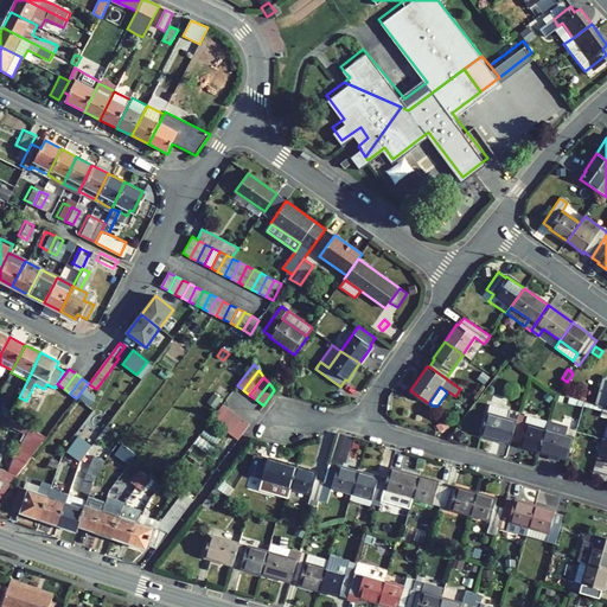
[(209,401),(216,407),(222,400),(213,394),(209,401)]
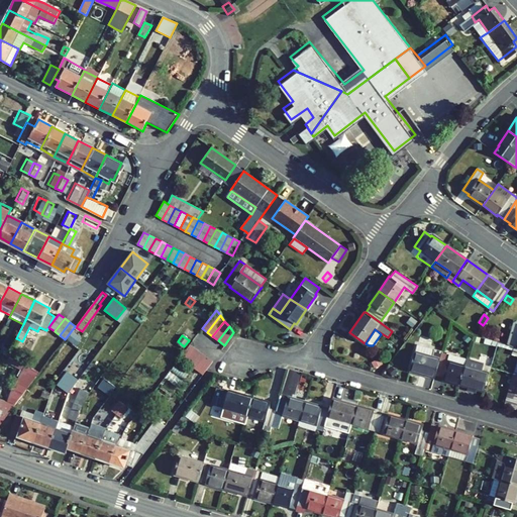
[(181,358),(186,363),(196,349),(190,345),(181,358)]
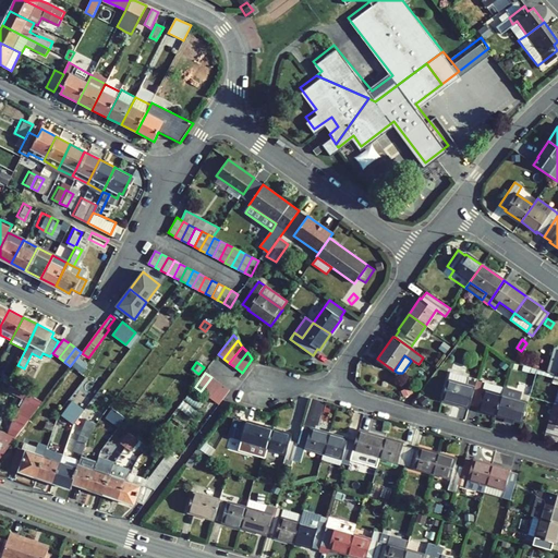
[(476,380),(450,373),(443,399),(469,408),(470,405),(476,380)]
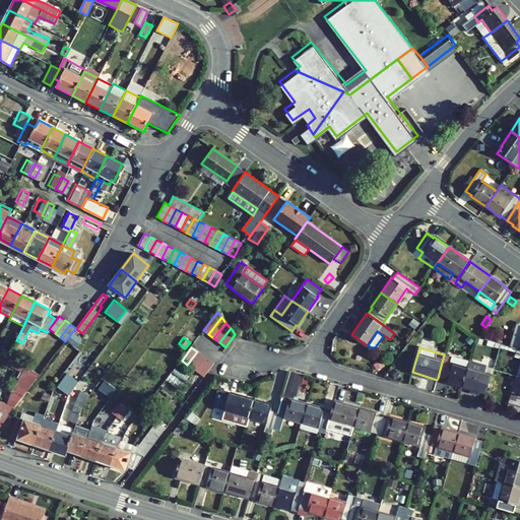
[(9,352),(3,349),(0,354),(7,358),(9,352)]
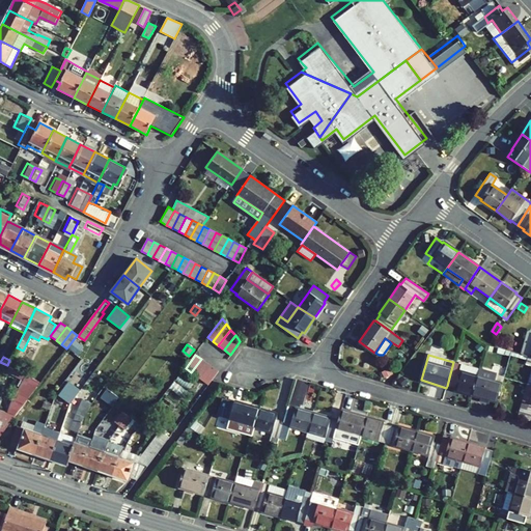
[(206,363),(201,359),(191,372),(197,376),(206,363)]
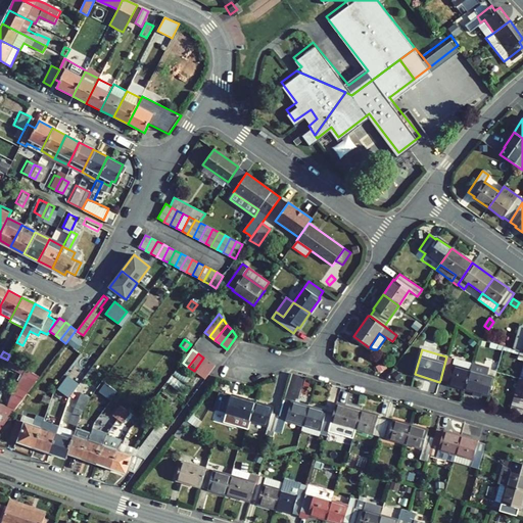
[(440,380),(447,382),(446,384),(464,388),(471,364),(446,357),(440,380)]
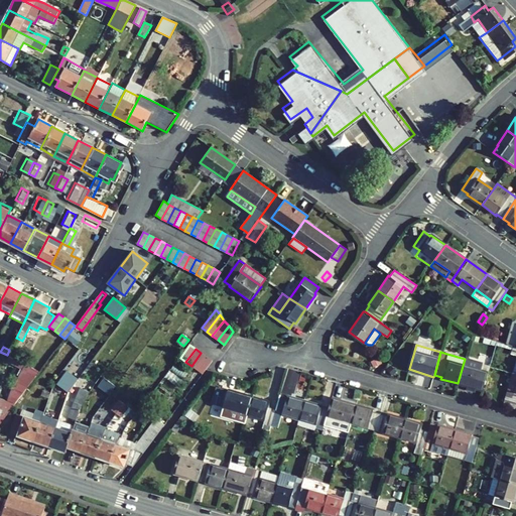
[(201,353),(191,366),(197,370),(207,357),(201,353)]
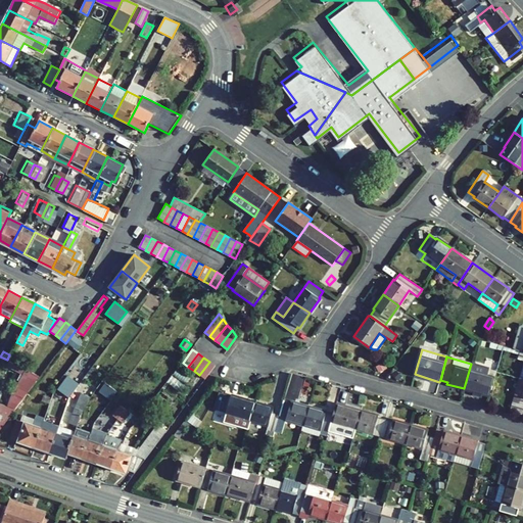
[(215,366),(209,362),(199,375),(205,379),(215,366)]
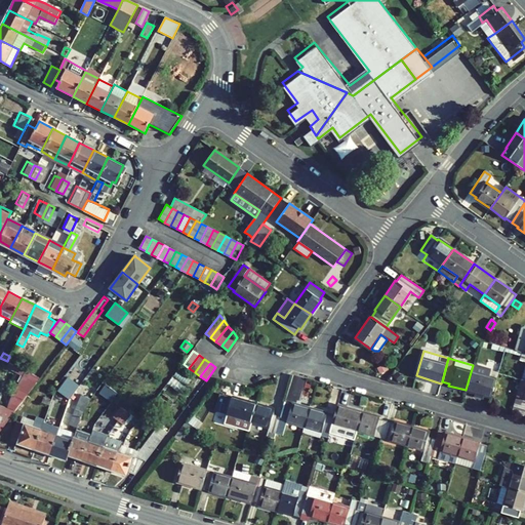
[(10,369),(24,376),(27,371),(12,364),(10,369)]
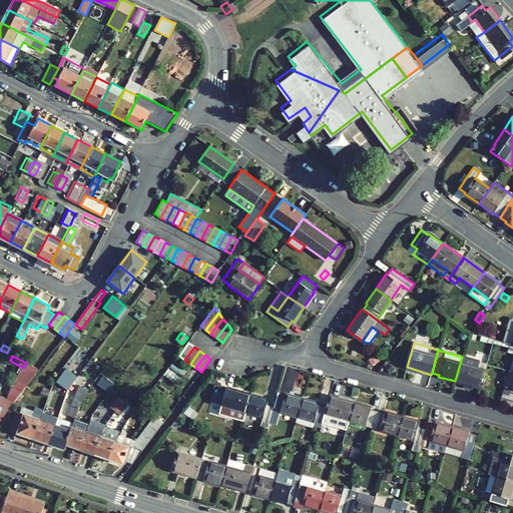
[(473,385),(480,387),(485,370),(477,368),(479,362),(479,361),(463,357),(462,357),(455,381),(464,384),(473,386),(473,385)]
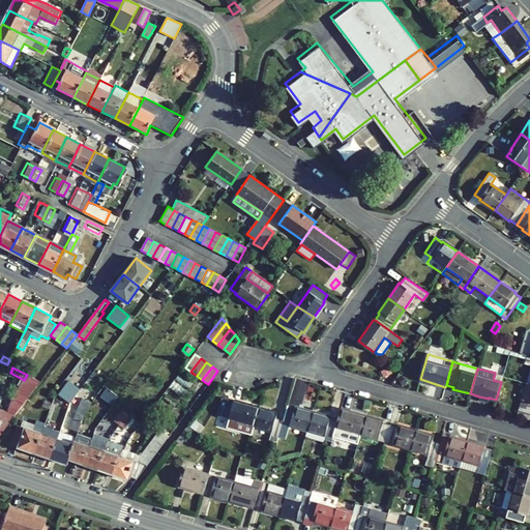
[(501,382),(503,376),(495,374),(493,380),(501,382)]
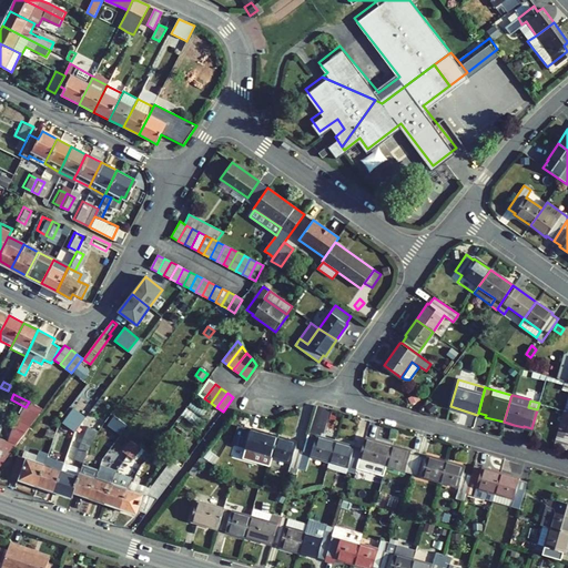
[(426,407),(433,413),(436,409),(429,403),(426,407)]
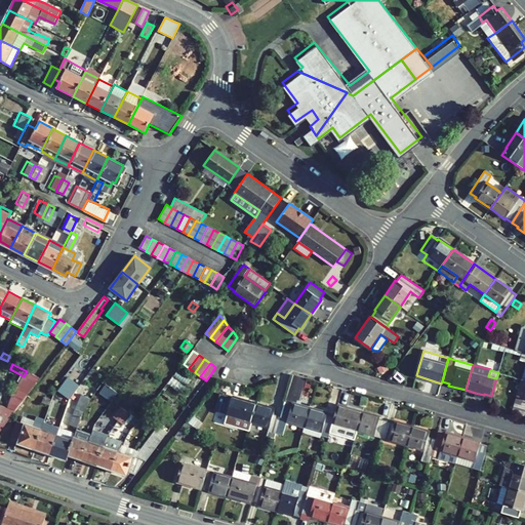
[(18,394),(26,396),(35,382),(28,378),(18,394)]
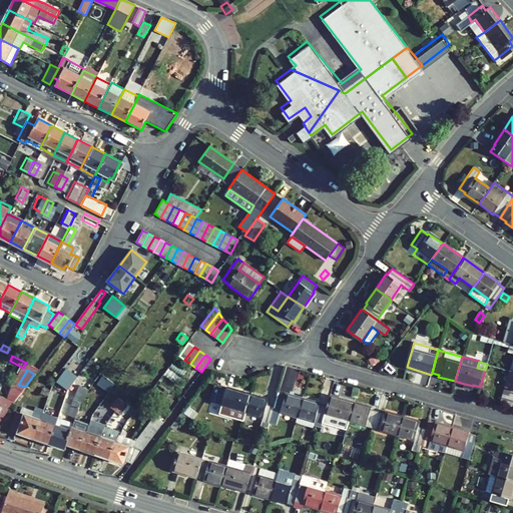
[(67,391),(77,378),(66,370),(56,382),(67,391)]
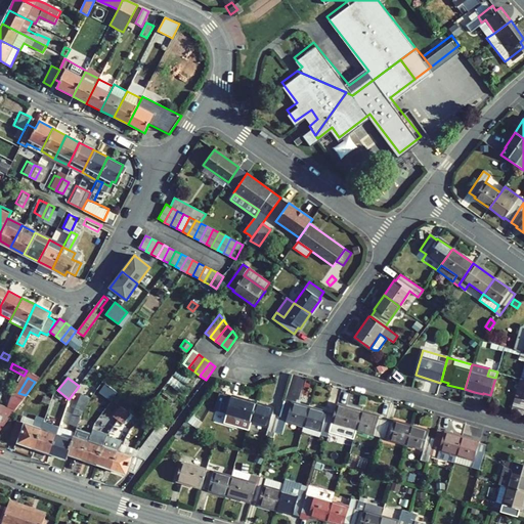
[(523,379),(520,379),(513,403),(523,406),(523,379)]
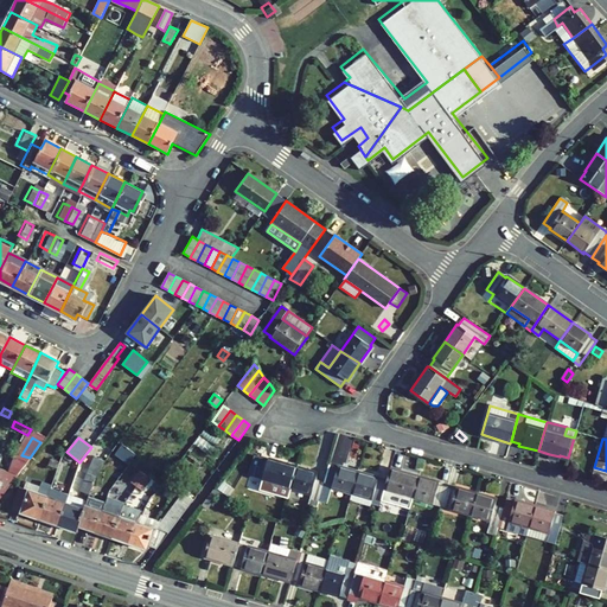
[(114,454),(128,465),(135,454),(122,445),(114,454)]
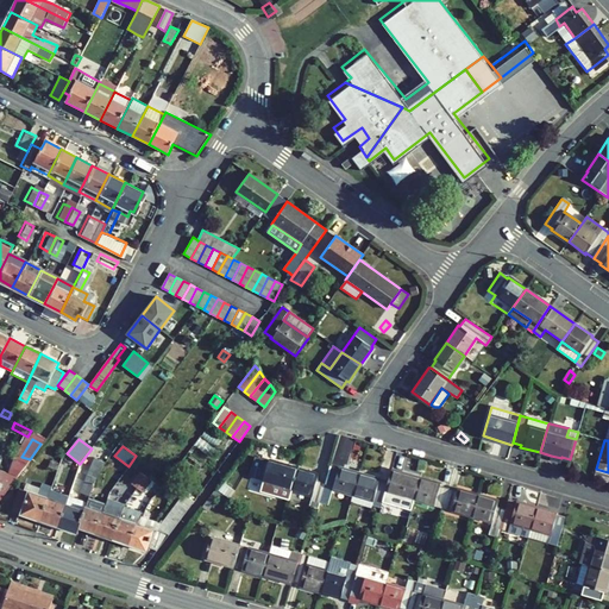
[(0,500),(29,463),(22,460),(14,458),(10,475),(0,470),(0,500)]
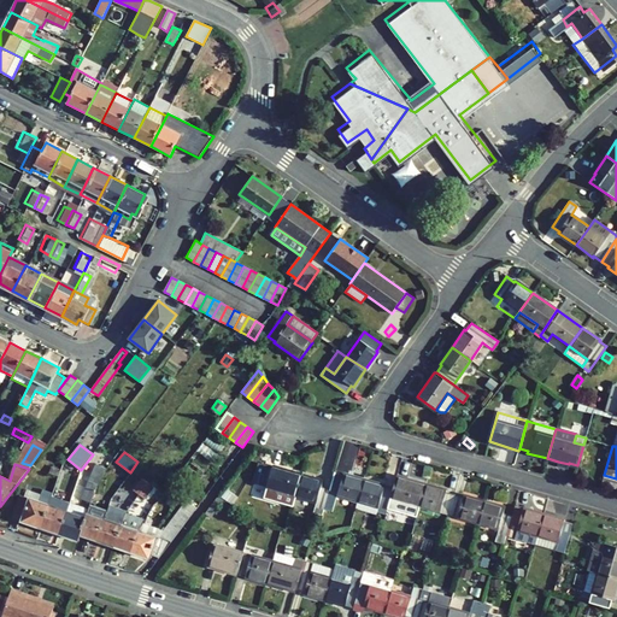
[(81,499),(90,503),(98,485),(107,469),(95,464),(81,499)]
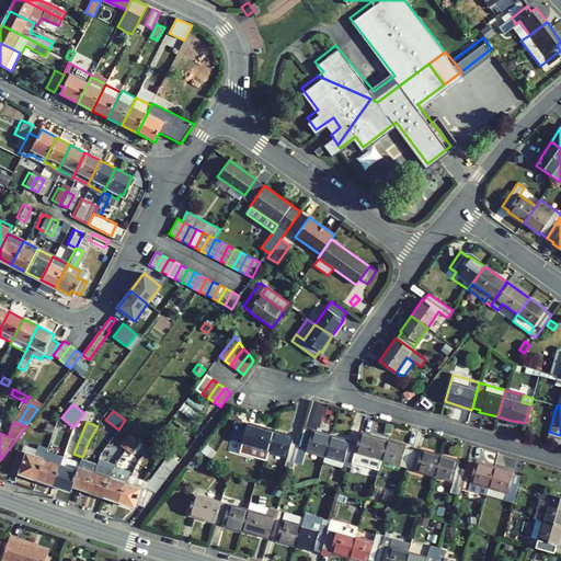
[(242,443),(242,444),(268,451),(274,432),(240,422),(235,441),(242,443)]
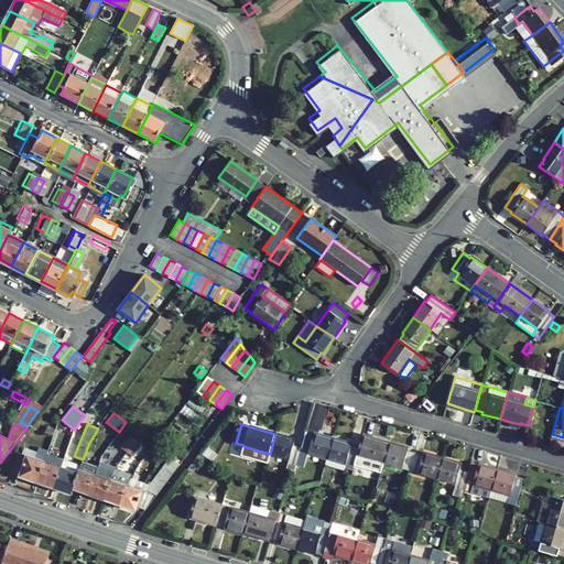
[(333,438),(305,431),(301,447),(295,465),(304,467),(307,453),(326,458),(333,438)]
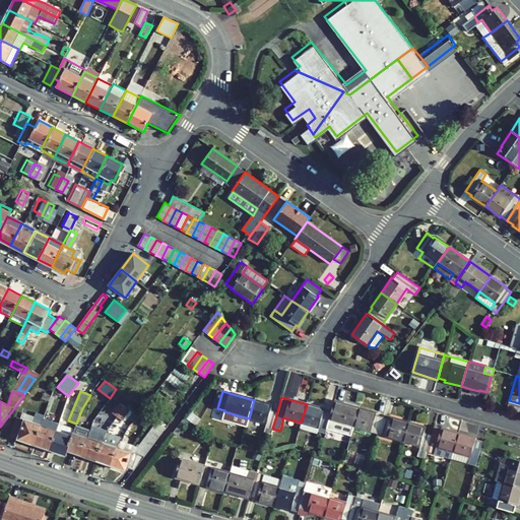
[(272,429),(277,412),(270,410),(272,405),(254,400),(249,418),(266,424),(264,432),(271,434),(272,429)]
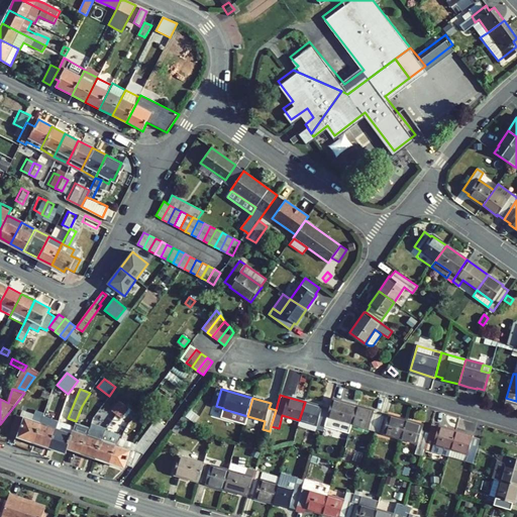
[(516,401),(506,398),(504,406),(516,410),(516,401)]
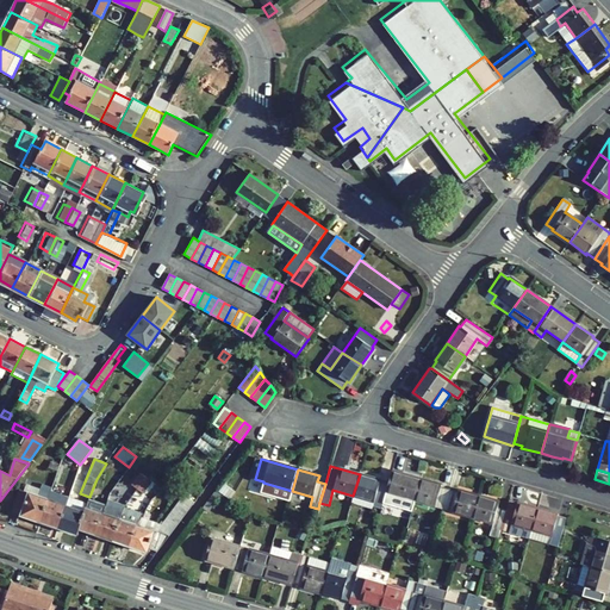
[(383,503),(402,509),(405,498),(415,500),(421,479),(392,471),(388,483),(383,503)]
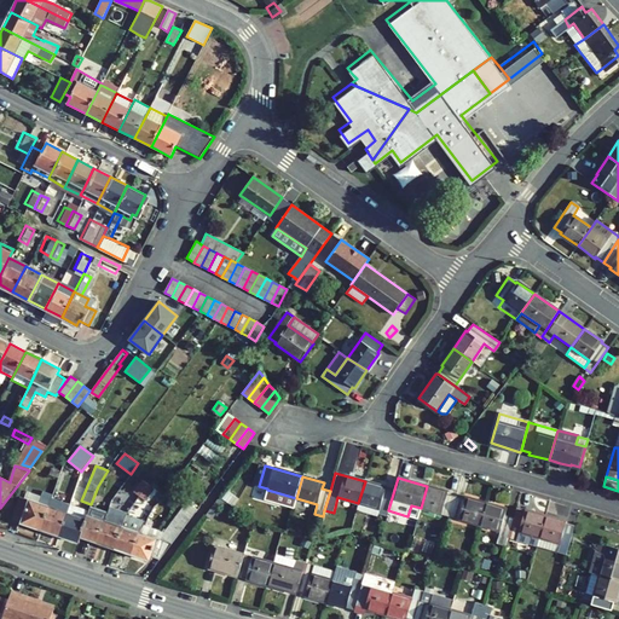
[(134,492),(139,497),(149,484),(143,480),(134,492)]
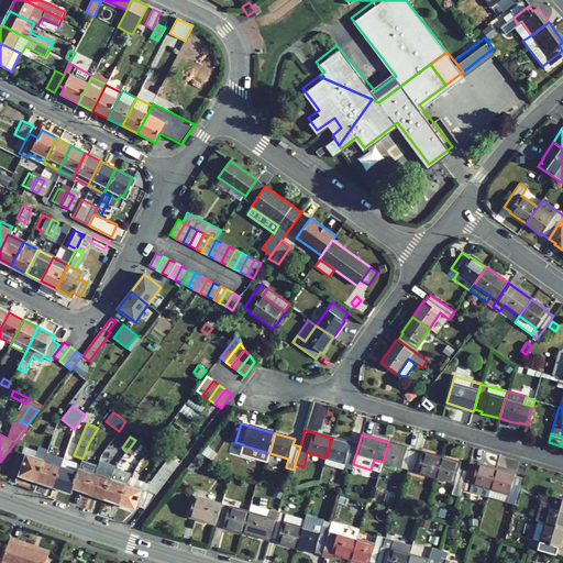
[(332,438),(326,457),(345,463),(344,467),(352,470),(353,464),(359,445),(332,438)]
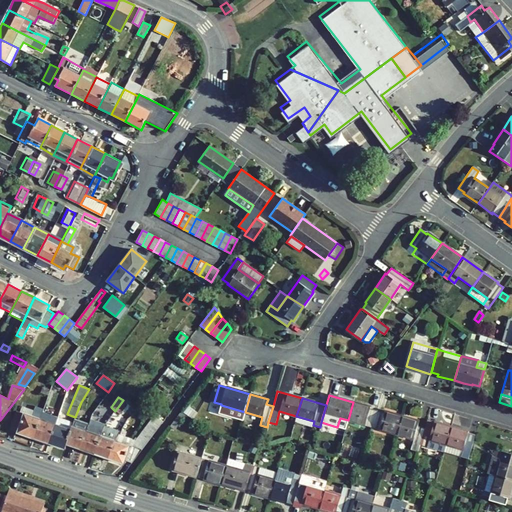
[(115,411),(119,414),(127,404),(123,400),(115,411)]
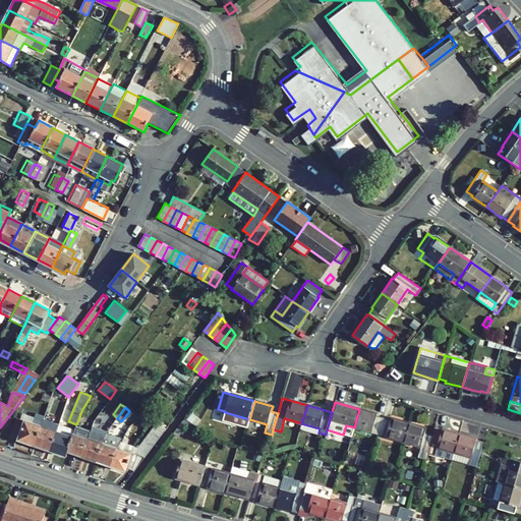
[(359,409),(354,427),(379,435),(384,417),(377,415),(377,414),(359,409)]
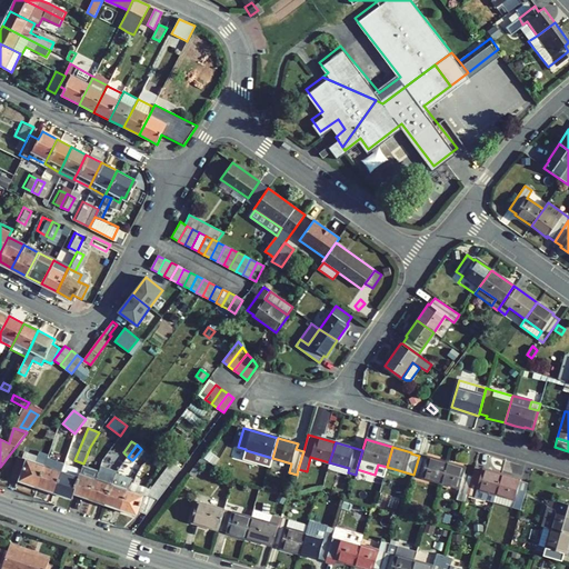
[(246,450),(243,458),(270,466),(272,458),(246,450)]
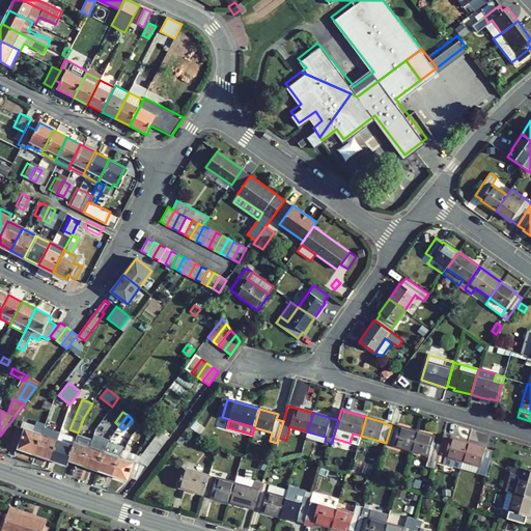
[(10,446),(35,454),(44,427),(46,424),(36,421),(35,425),(33,431),(21,427),(18,426),(10,446)]
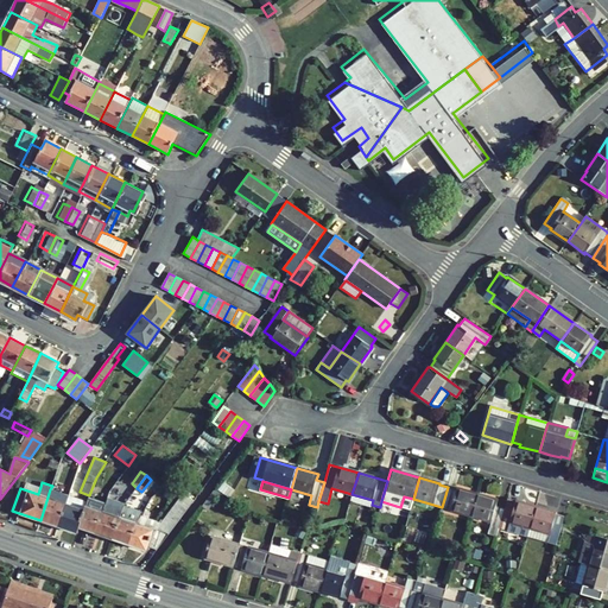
[(40,487),(26,482),(24,489),(38,494),(40,487)]
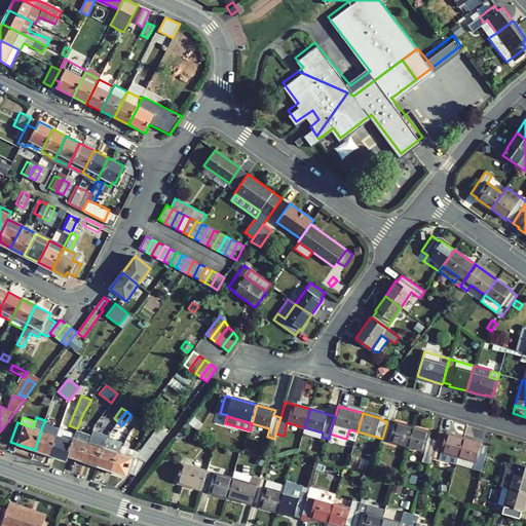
[(412,427),(395,422),(395,423),(387,421),(382,439),(407,446),(412,427)]
